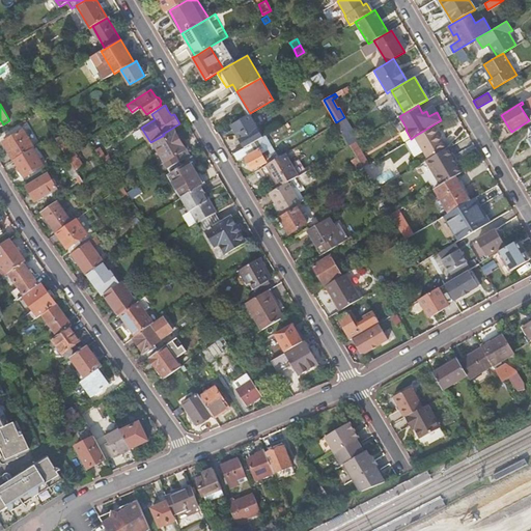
[(434,107),(426,111),(428,116),(437,112),(434,107)]
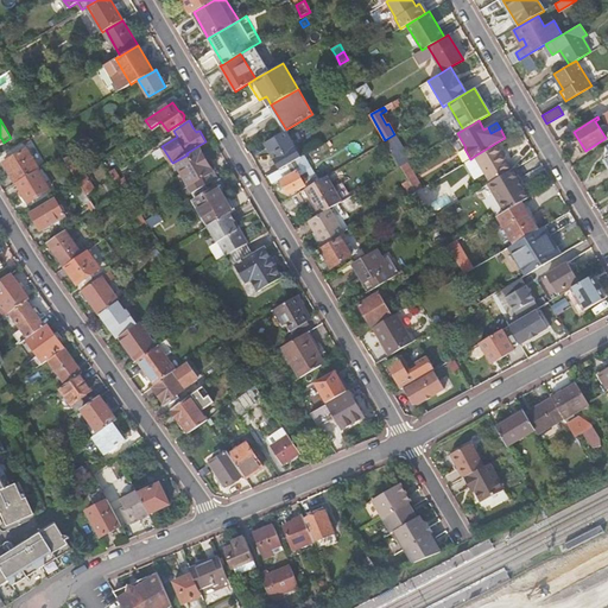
[(285,131),(265,143),(279,169),(296,159),(301,156),(285,131)]
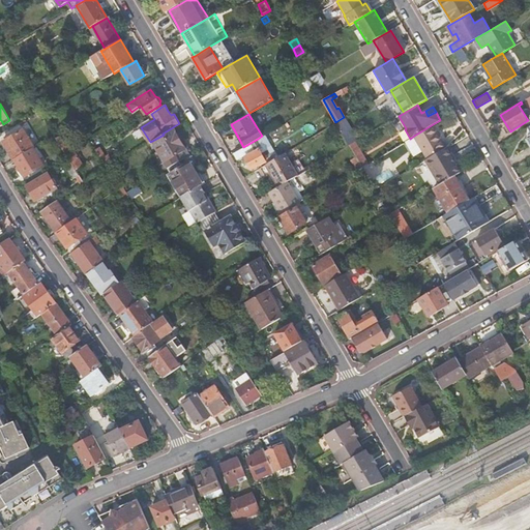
[(127,129),(133,126),(126,116),(121,119),(122,120),(127,129)]
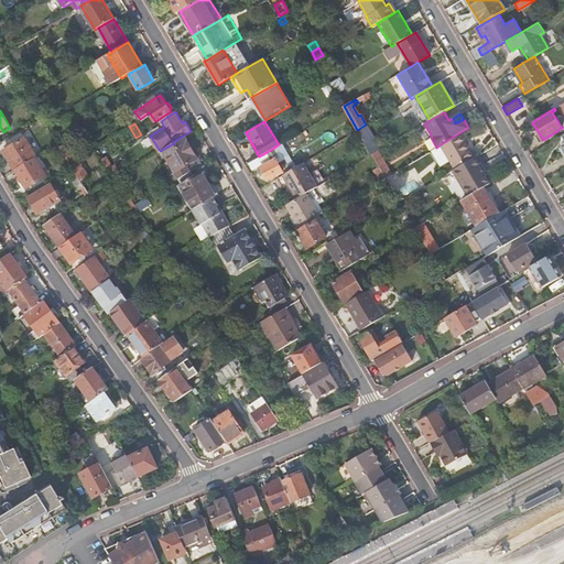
[(475,158),(461,132),(441,144),(455,169),(475,158)]
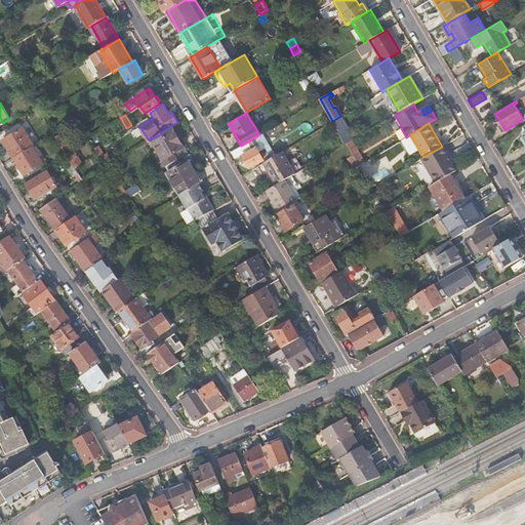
[(162,133),(151,139),(166,166),(189,153),(172,126),(162,133)]
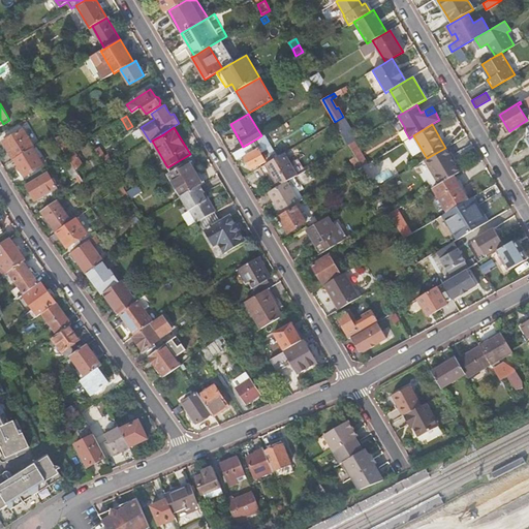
[(3,142),(13,159),(14,158),(32,148),(34,147),(23,129),(3,142)]
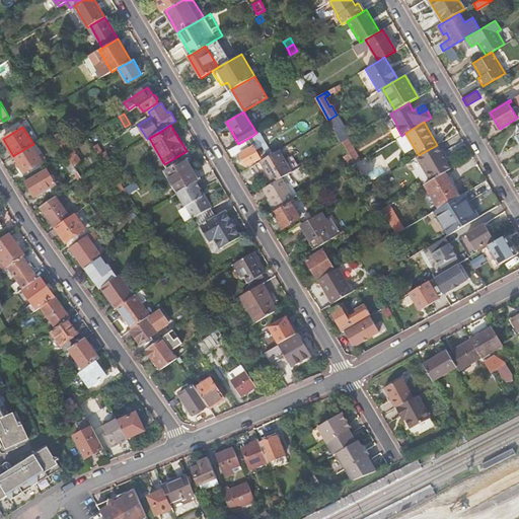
[(342,129),(337,133),(342,142),(348,138),(342,129)]
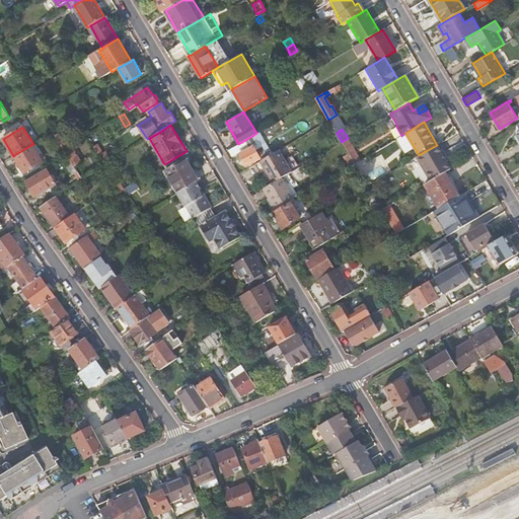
[(63,130),(55,135),(68,156),(74,165),(81,161),(63,130)]
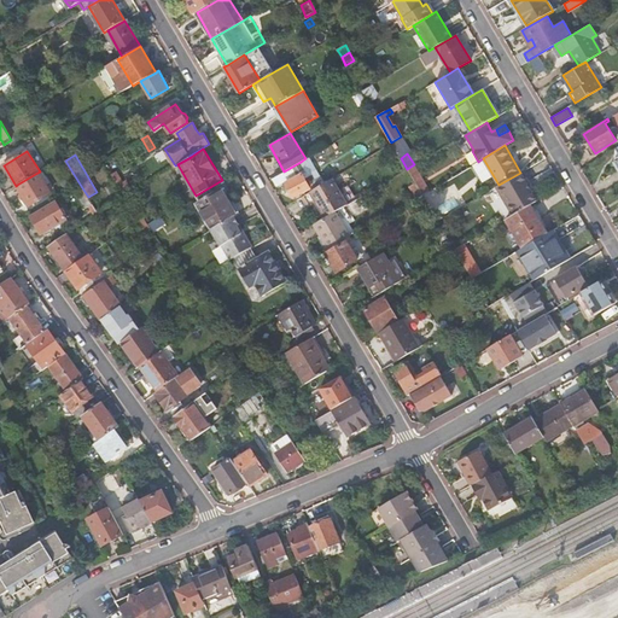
[(284,172),(280,174),(283,176),(293,170),(296,173),(304,168),(301,162),(284,172)]
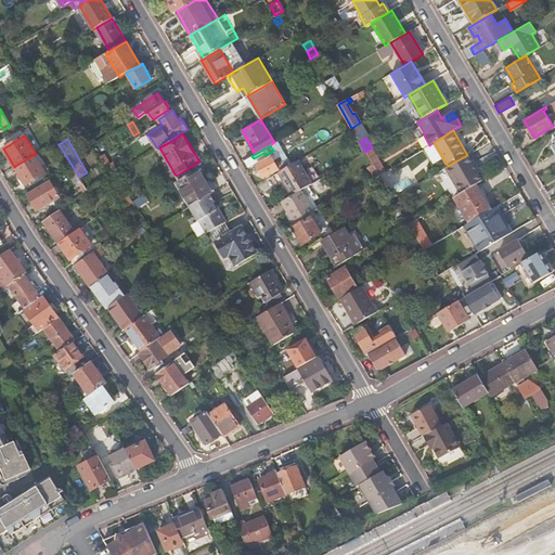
[(372,147),(365,152),(379,175),(386,171),(372,147)]
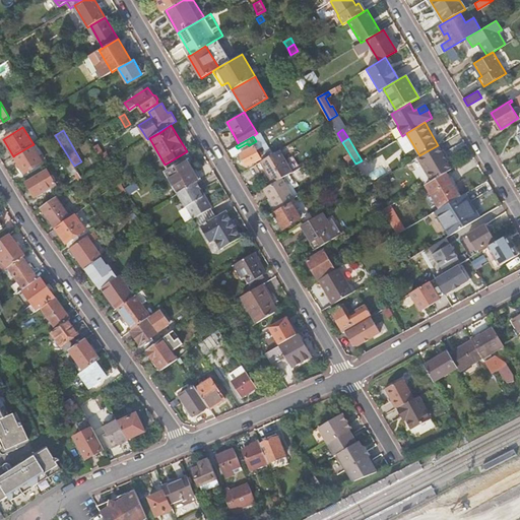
[(419,155),(417,156),(432,181),(446,173),(451,170),(447,161),(445,163),(441,155),(445,153),(439,144),(438,145),(419,155)]
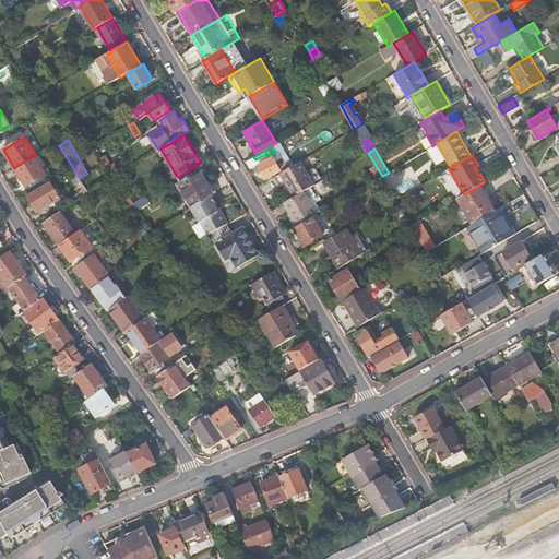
[(34,156),(15,167),(26,186),(46,175),(34,156)]
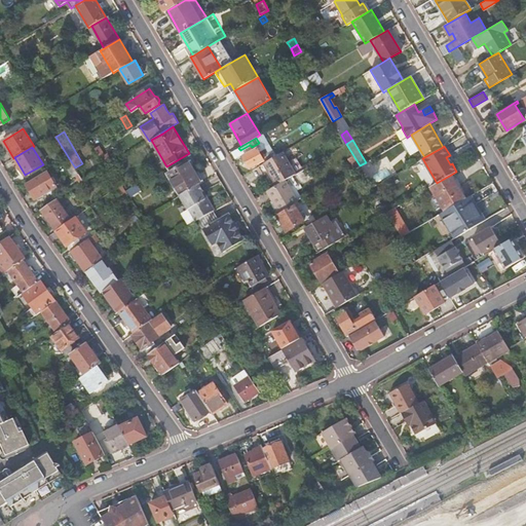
[(257,148),(243,156),(250,166),(263,159),(257,148)]
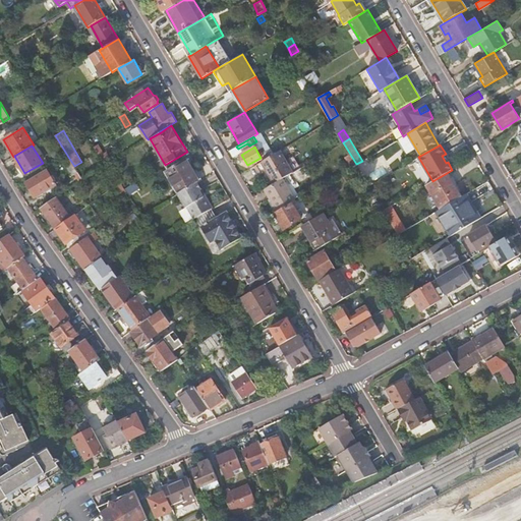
[(280,150),(262,161),(267,170),(269,174),(274,183),(283,178),(293,172),(280,150)]
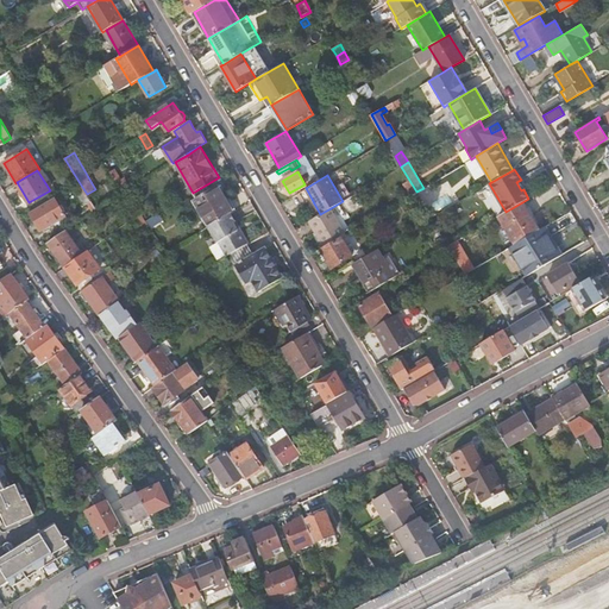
[(194,200),(208,225),(231,212),(233,211),(219,186),(194,200)]
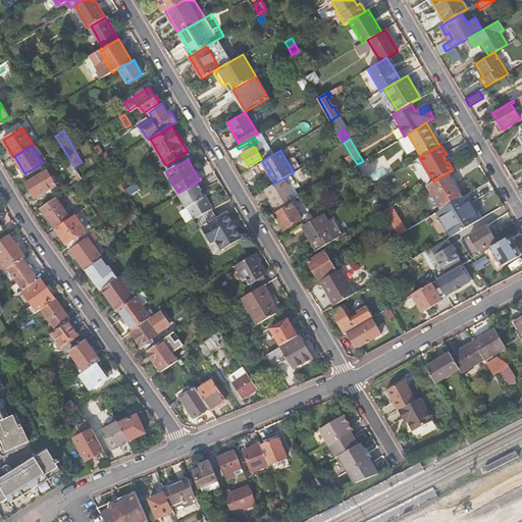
[(262,161),(254,165),(259,174),(267,170),(262,161)]
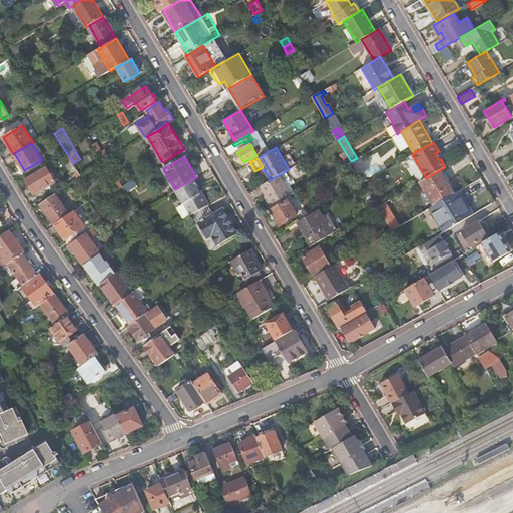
[(95,161),(78,171),(80,175),(98,165),(95,161)]
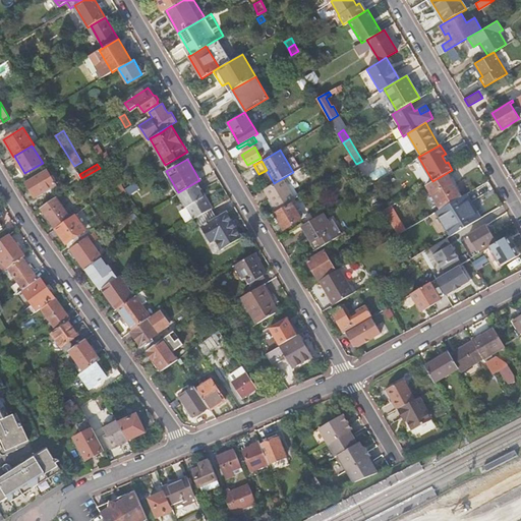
[(48,169),(26,182),(36,197),(56,184),(48,169)]
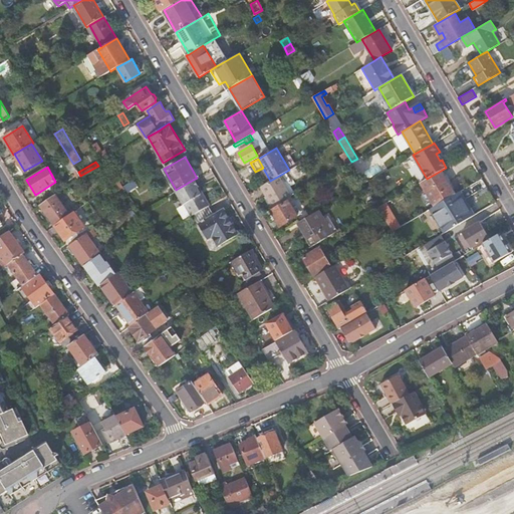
[(427,179),(422,182),(436,206),(455,194),(441,171),(427,179)]
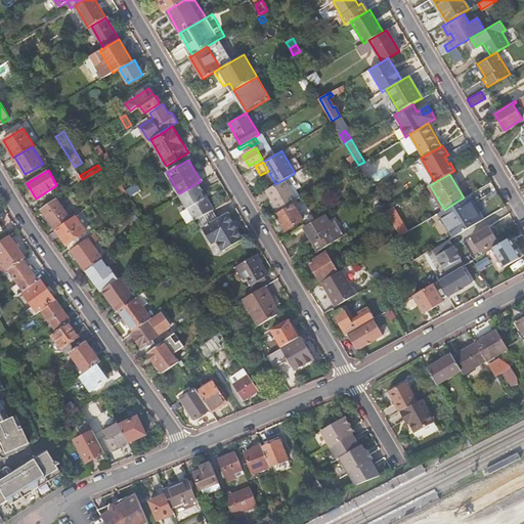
[(275,184),(266,190),(271,199),(275,206),(278,212),(294,204),(297,202),(285,179),(275,184)]
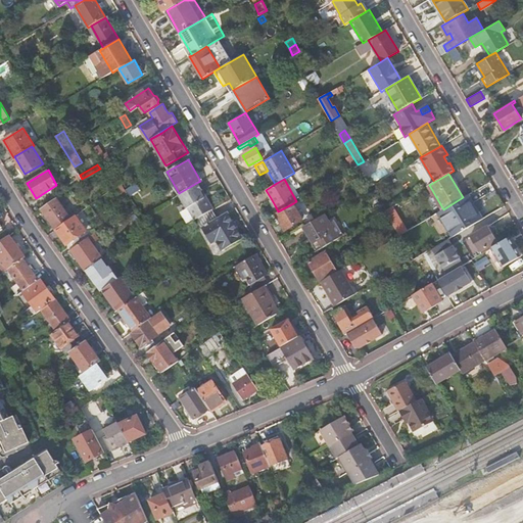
[(179,193),(187,207),(186,208),(192,221),(197,218),(212,208),(214,208),(207,197),(202,190),(198,182),(179,193)]
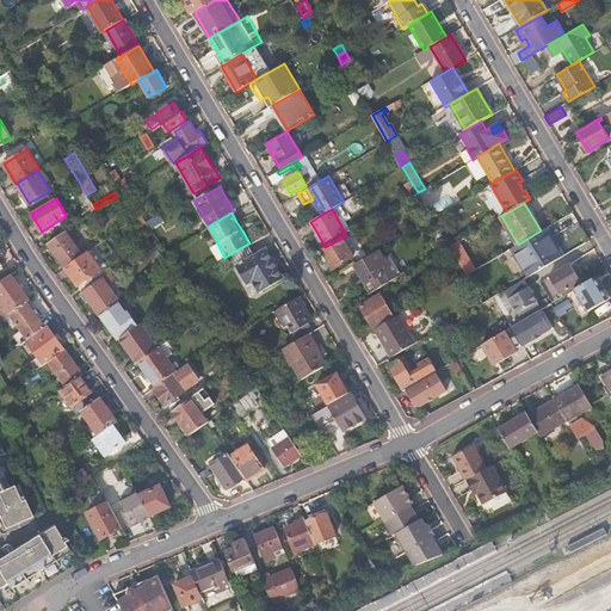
[(518,245),(512,248),(529,276),(562,257),(545,228),(541,230),(518,245)]
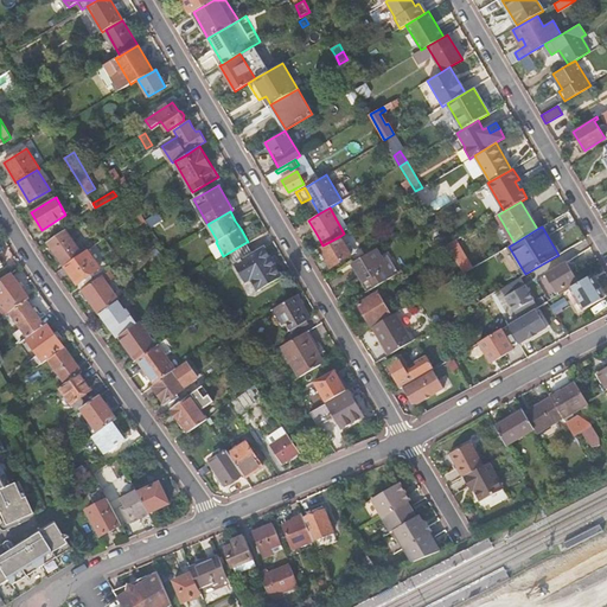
[(65,229),(48,242),(64,266),(82,253),(65,229)]
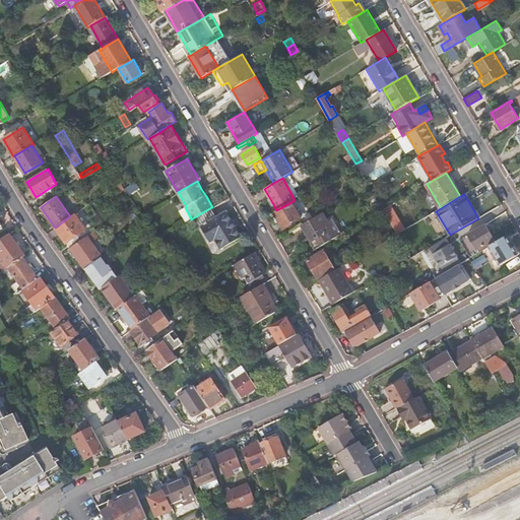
[(276,210),(274,212),(283,229),(301,218),(291,202),(276,210)]
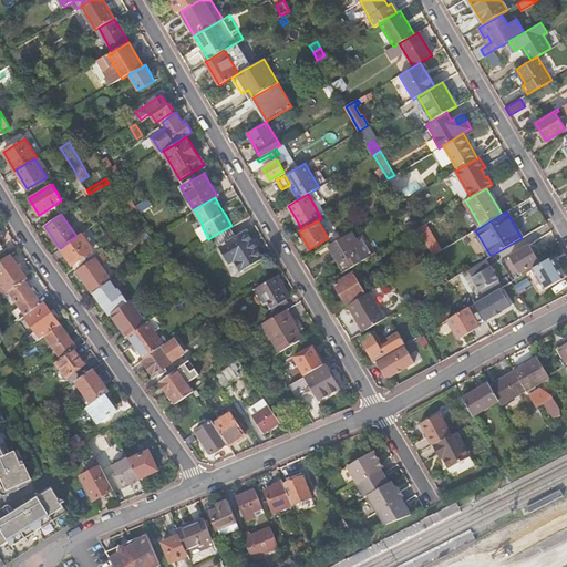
[(418,228),(433,255),(442,250),(436,240),(443,236),(437,226),(435,227),(436,228),(431,232),(426,224),(418,228)]
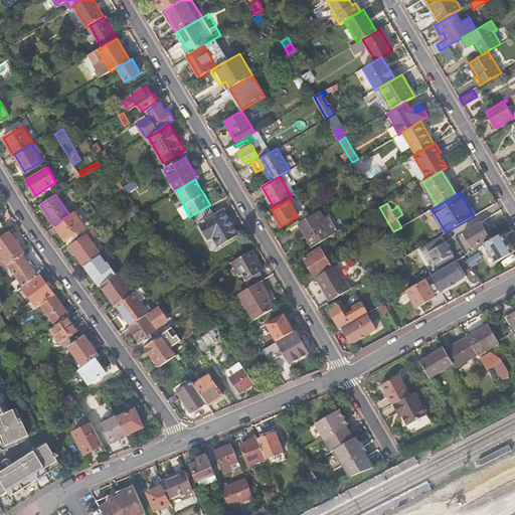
[(482,219),(487,227),(505,217),(497,203),(485,210),(489,216),(482,219)]
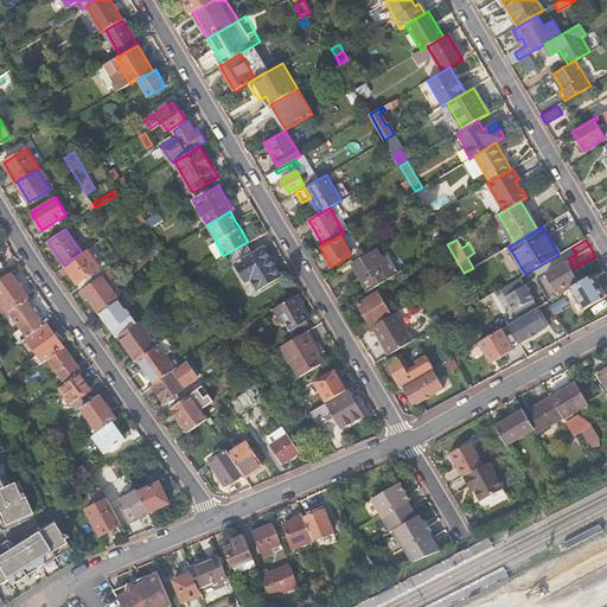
[(247,242),(229,253),(244,281),(251,276),(259,289),(281,276),(264,247),(253,253),(247,242)]
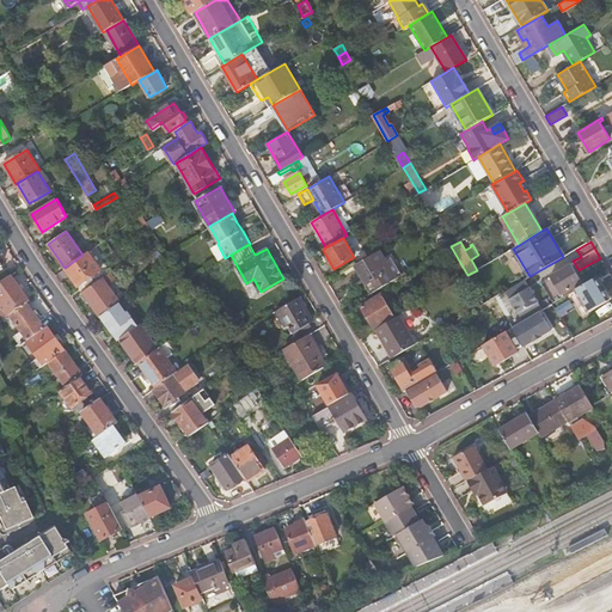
[(379,250),(355,264),(367,283),(391,269),(379,250)]
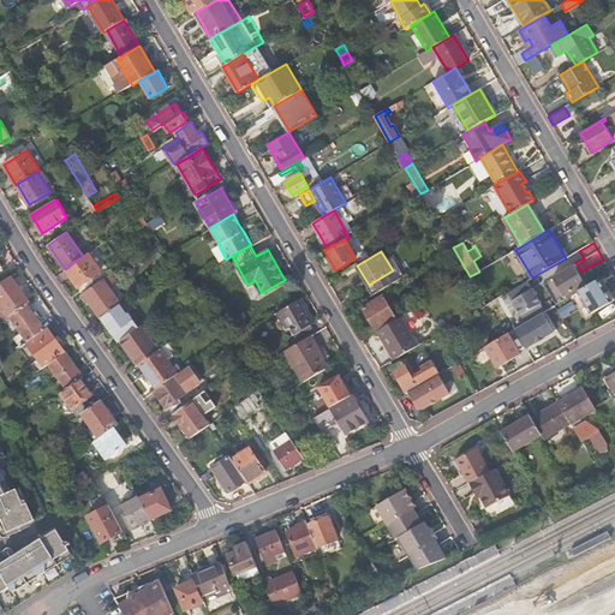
[(83,256),(65,269),(78,287),(101,270),(88,252),(83,256)]
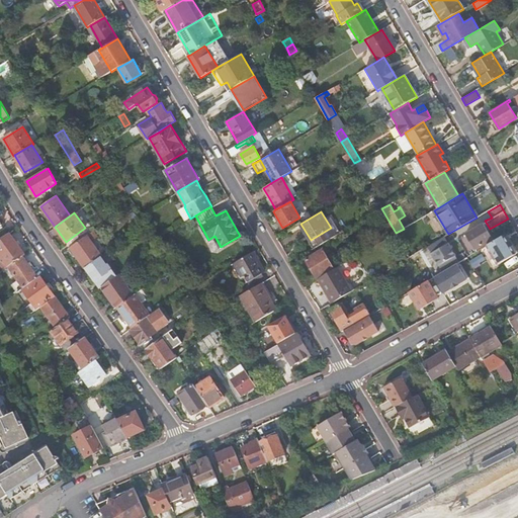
[(484,225),(466,234),(476,249),(493,240),(484,225)]
